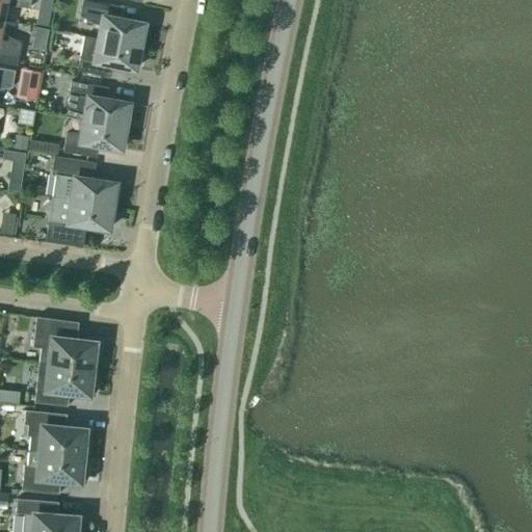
[(0,0),(0,20),(1,21),(3,8),(19,7),(20,0),(0,0)]
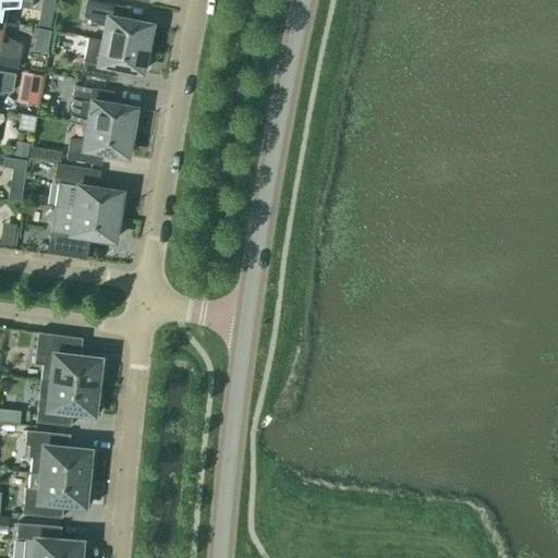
[(104,41),(148,50),(152,34),(149,34),(150,26),(118,20),(121,7),(87,0),(86,0),(83,17),(106,27),(104,41)]
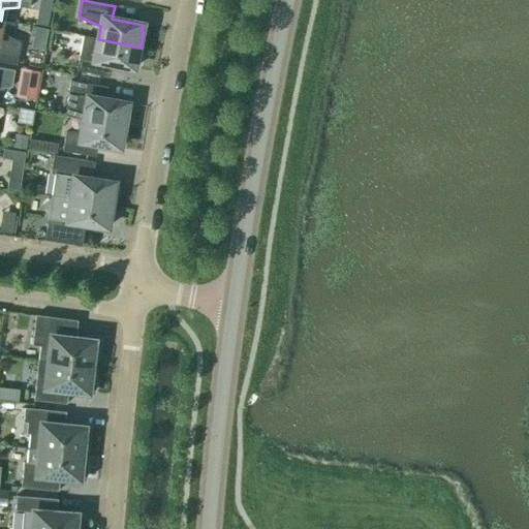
[(50,12),(37,10),(35,23),(48,25),(50,12)]
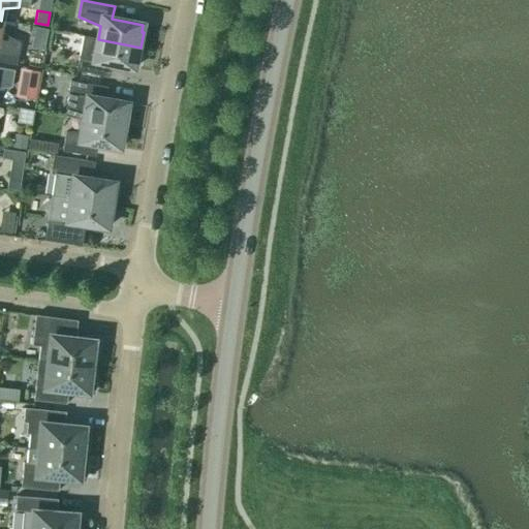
[(0,25),(1,21),(0,20),(0,62),(16,65),(21,43),(0,33),(0,25)]
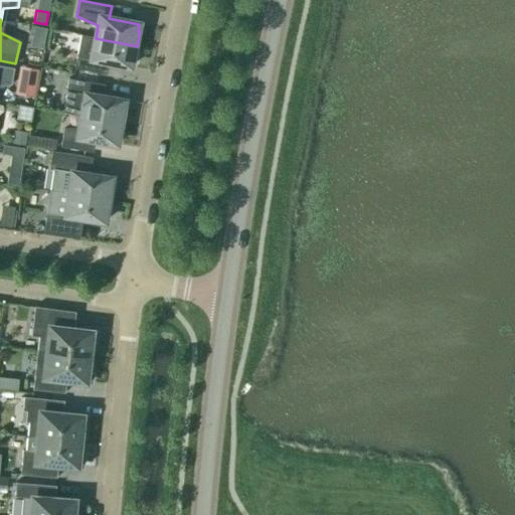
[(134,61),(137,46),(96,38),(93,50),(78,51),(74,69),(98,73),(101,62),(131,67),(132,60),(134,61)]
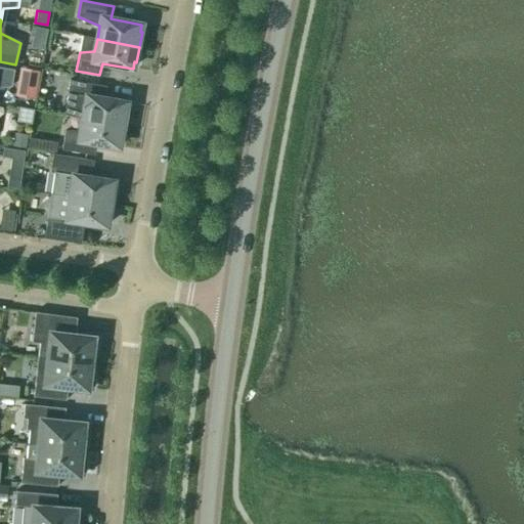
[(26,54),(23,68),(39,71),(42,57),(26,54)]
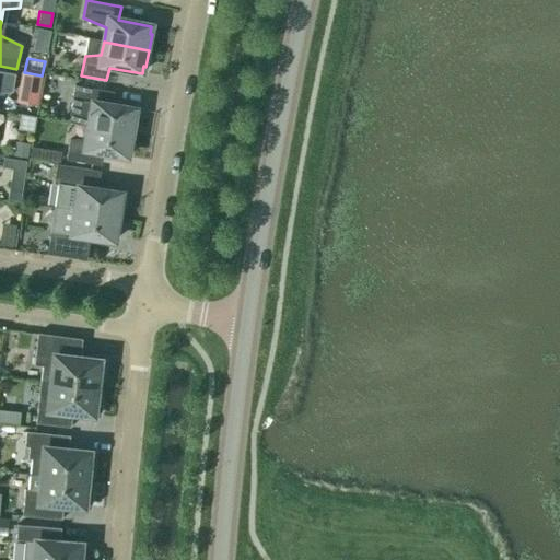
[(0,94),(12,93),(15,76),(0,72),(0,94)]
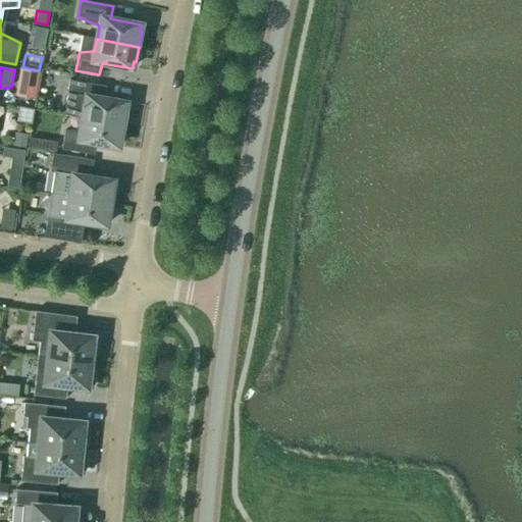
[(39,71),(28,69),(25,80),(37,82),(39,71)]
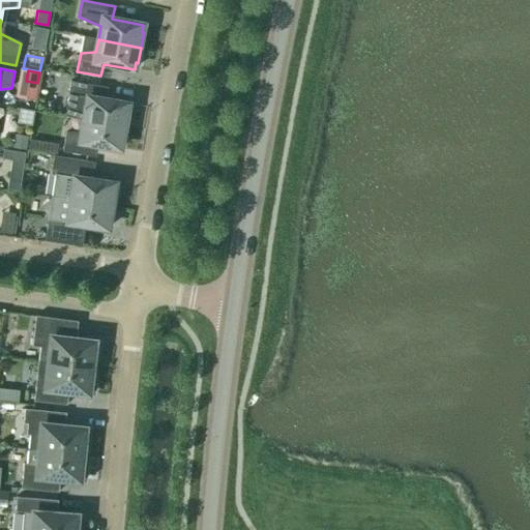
[(83,120),(126,127),(129,112),(126,111),(127,104),(97,98),(99,86),(70,82),(67,99),(85,108),(83,120)]
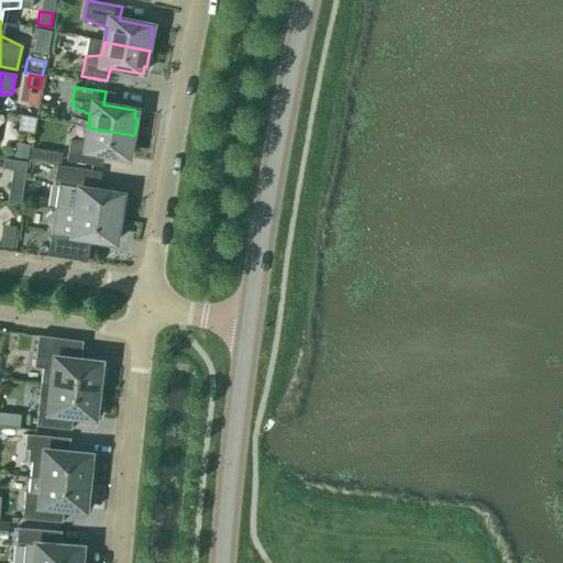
[(131,151),(134,135),(88,128),(86,140),(70,142),(66,162),(92,166),(95,153),(128,158),(129,151),(131,151)]
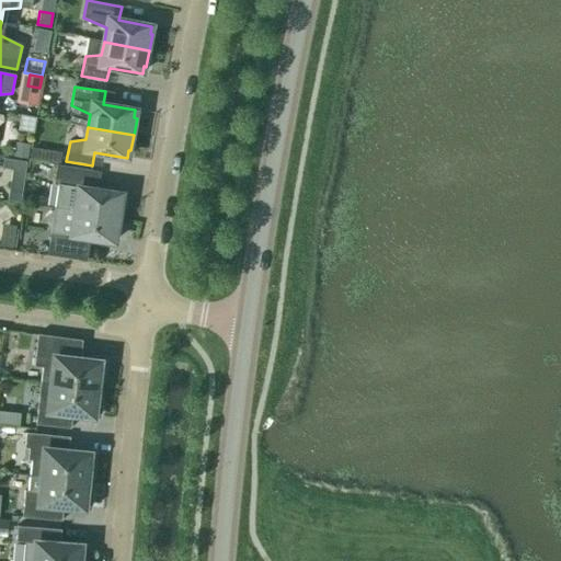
[(31,145),(16,142),(13,157),(27,160),(31,145)]
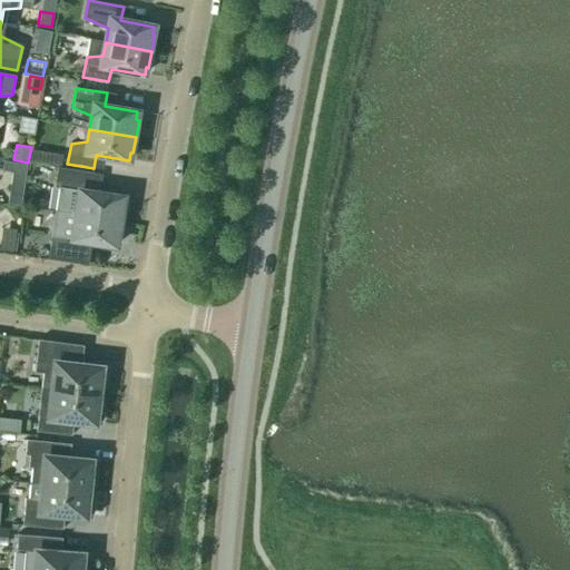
[(46,165),(60,167),(62,155),(47,153),(46,165)]
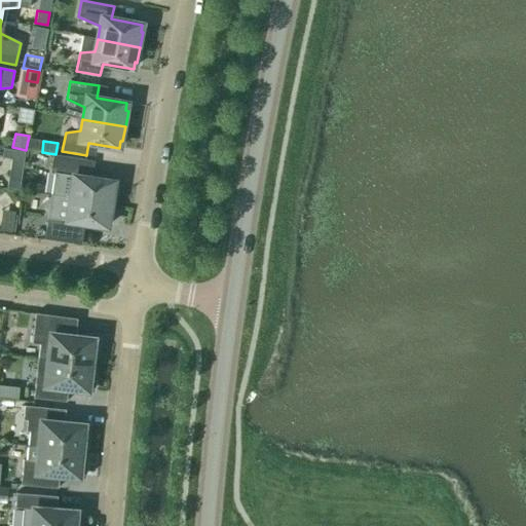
[(53,155),(50,177),(54,179),(51,196),(70,199),(112,205),(115,190),(112,190),(113,182),(83,178),(85,160),(53,155)]
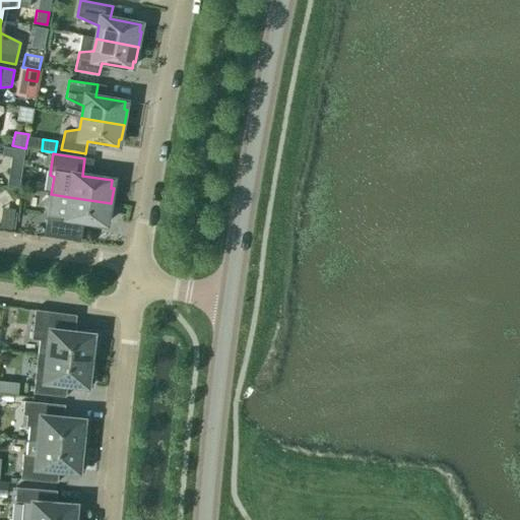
[(7,186),(18,188),(20,177),(8,175),(7,186)]
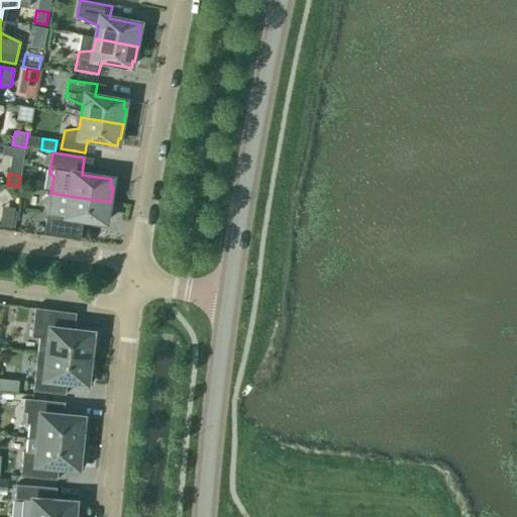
[(48,209),(44,236),(72,240),(75,219),(105,223),(106,216),(108,216),(110,202),(69,196),(50,193),(48,209)]
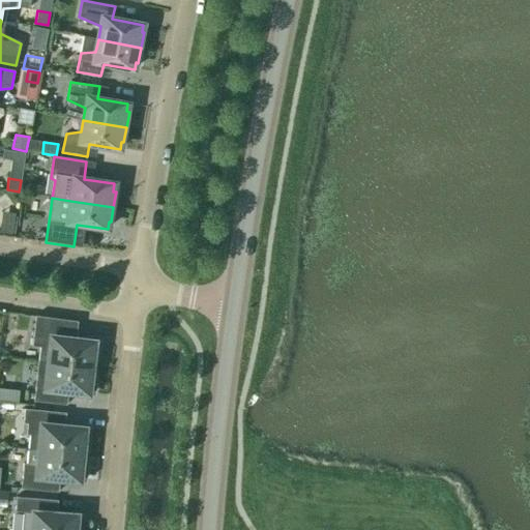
[(12,221),(0,218),(0,219),(0,235),(15,238),(17,223),(12,222),(12,221)]
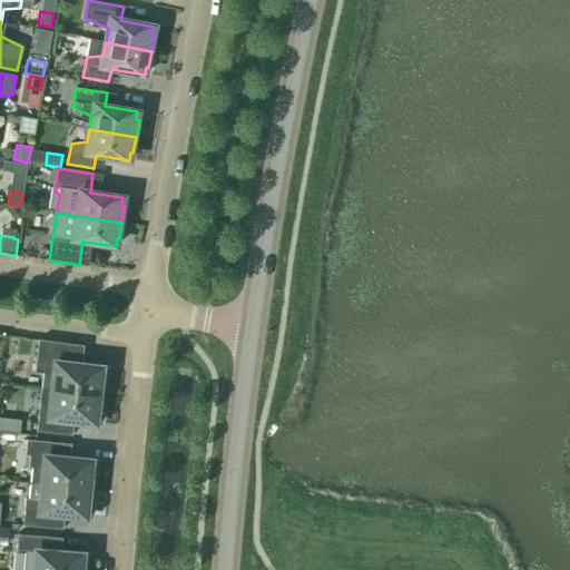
[(40,395),(97,402),(99,384),(105,385),(107,369),(81,366),(84,346),(38,341),(35,373),(43,374),(40,395)]
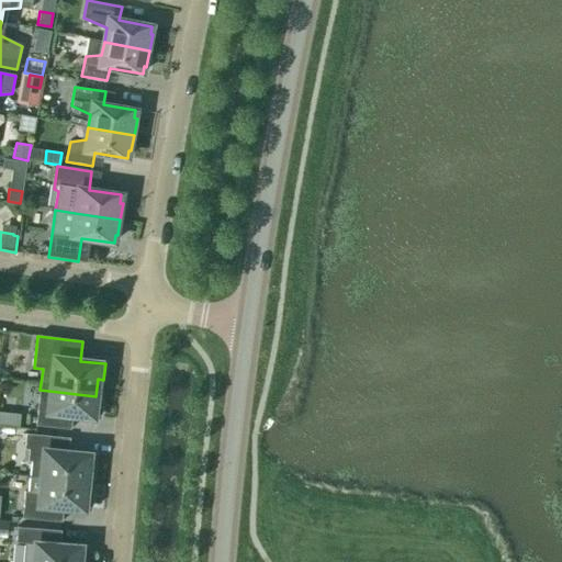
[(94,401),(96,396),(40,390),(36,426),(70,429),(71,428),(65,427),(66,414),(99,417),(100,402),(94,401)]
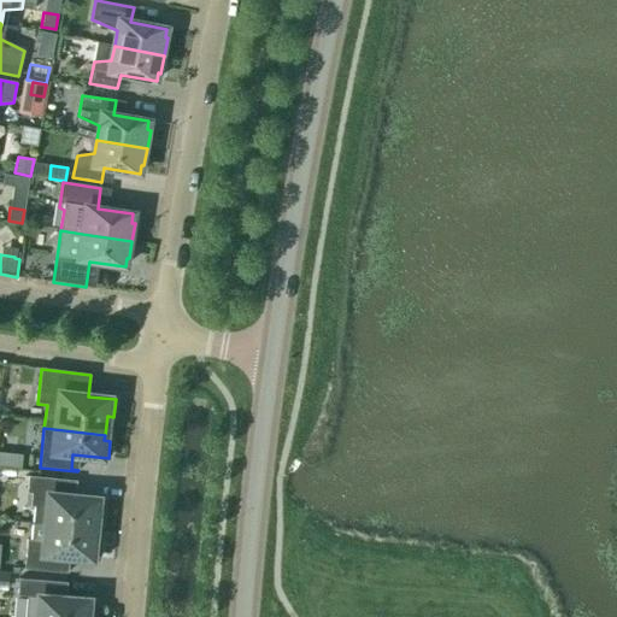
[(48,507),(46,524),(94,529),(95,517),(103,518),(104,500),(69,497),(70,482),(76,483),(77,481),(29,476),(28,493),(31,494),(30,506),(48,507)]
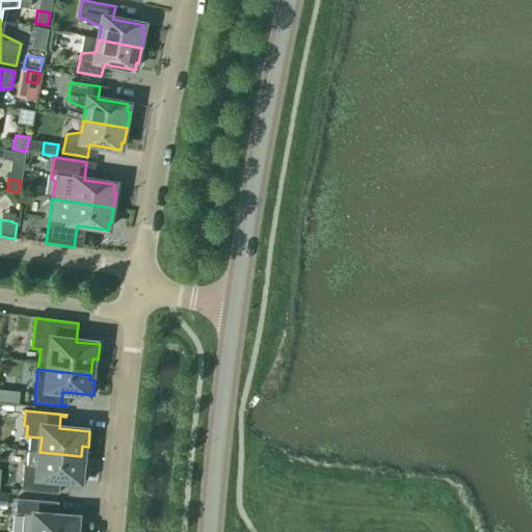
[(40,452),(28,451),(27,466),(24,466),(21,490),(58,495),(58,493),(52,493),(54,480),(84,482),(86,468),(80,467),(81,456),(40,452)]
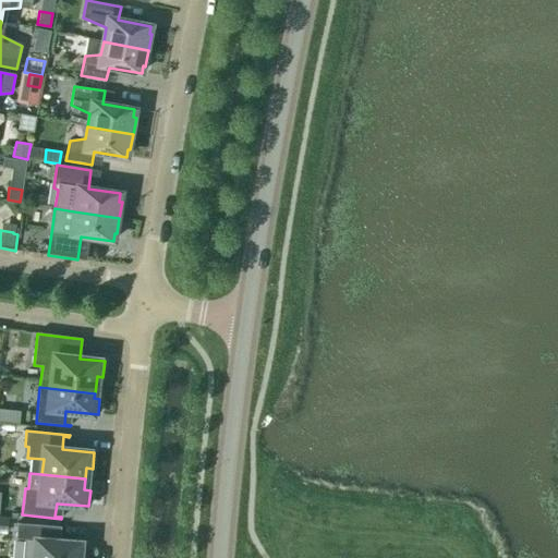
[(25,540),(23,557),(84,557),(85,544),(53,542),(55,529),(60,529),(60,528),(17,524),(15,540),(25,540)]
